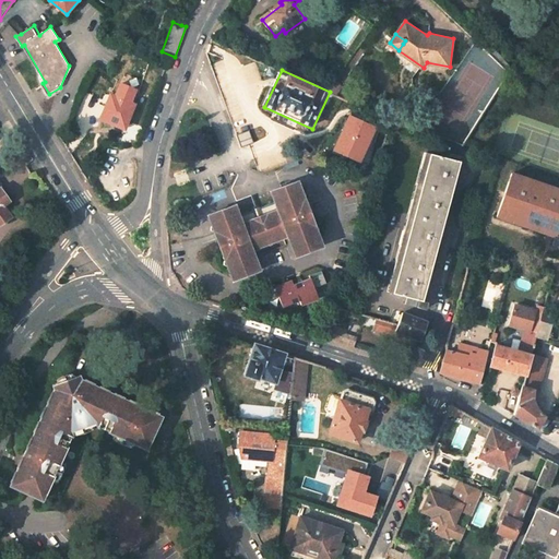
[(125,116),(129,117),(133,107),(110,96),(99,120),(119,129),(125,116)]
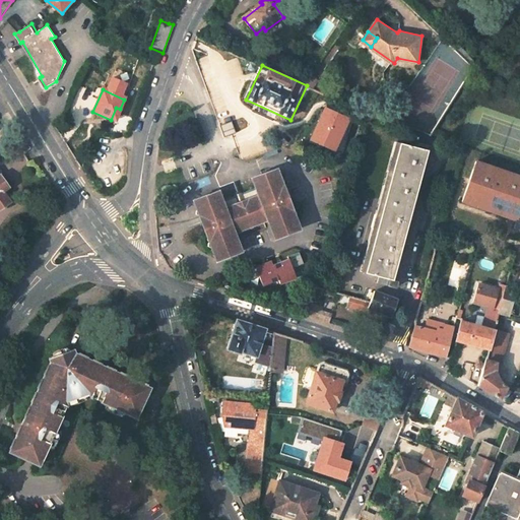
[(318,90),(311,106),(327,113),(334,98),(318,90)]
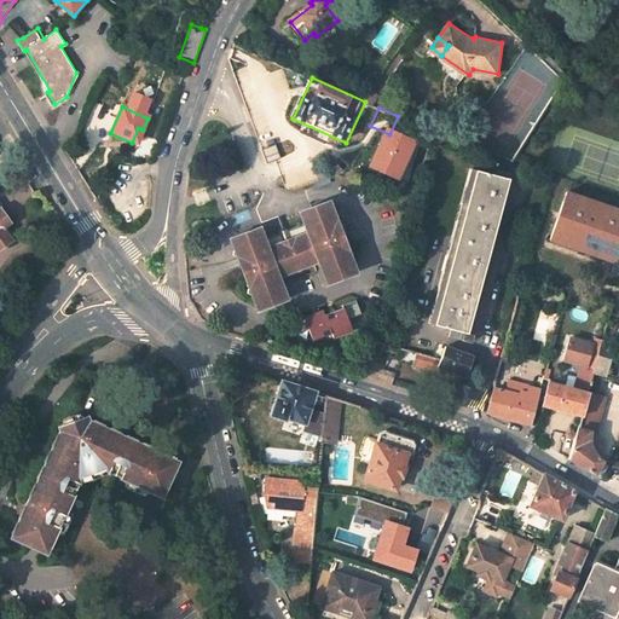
[(467,330),(509,178),(474,168),(433,322),(450,328),(449,334),(470,339),(472,331),(467,330)]
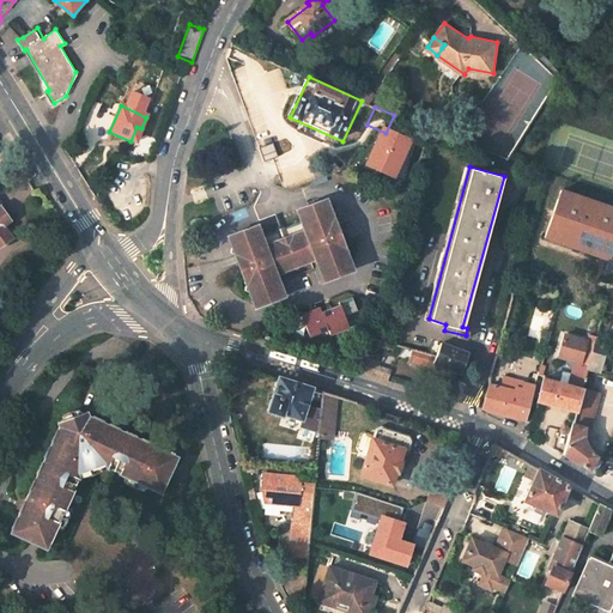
[(612,207),(560,190),(544,237),(606,259),(612,261),(612,207)]
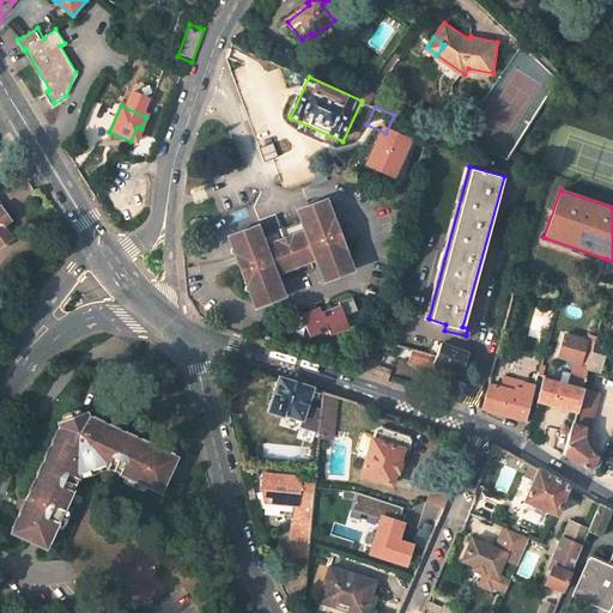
[(319,261),(326,281),(343,274),(341,271),(352,266),(349,258),(345,259),(340,249),(345,248),(340,237),(337,238),(338,236),(338,234),(337,232),(334,230),(338,230),(333,218),(329,220),(321,200),(307,206),(309,208),(302,211),(305,220),(258,240),(254,229),(248,231),(247,229),(232,234),(240,254),(235,256),(238,267),(243,266),(243,268),(243,269),(246,273),(242,275),(246,285),(250,284),(254,292),(249,295),(254,304),(262,302),(263,305),(283,297),(275,278),(273,279),(271,273),(278,269),(279,272),(311,259),(311,258),(317,254),(320,261),(319,261)]
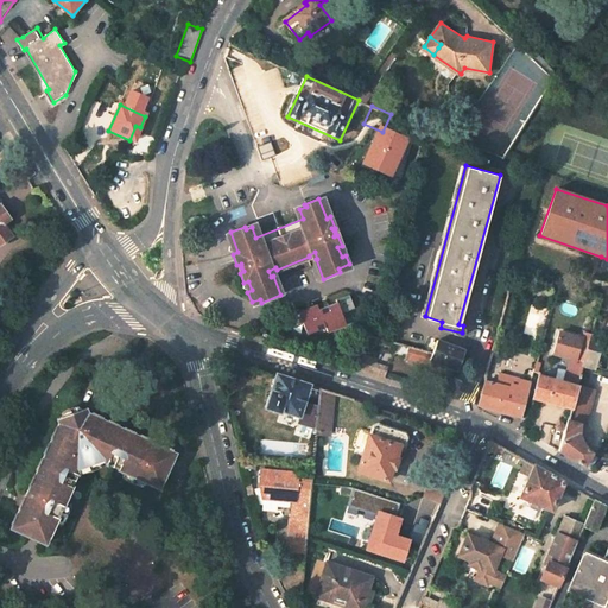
[(8,217),(0,206),(0,244),(11,236),(0,223),(8,217)]
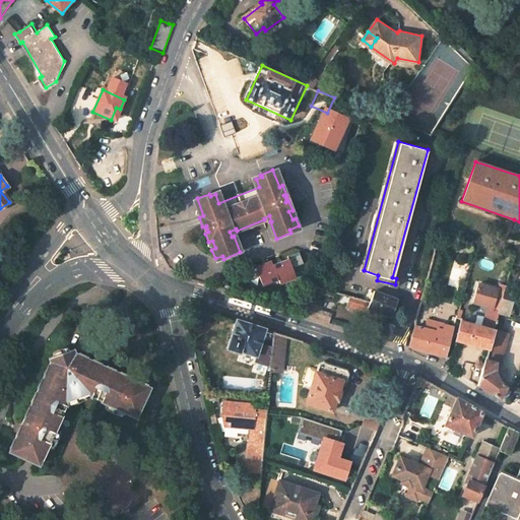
[(519,221),(514,219),(511,228),(519,231),(519,221)]
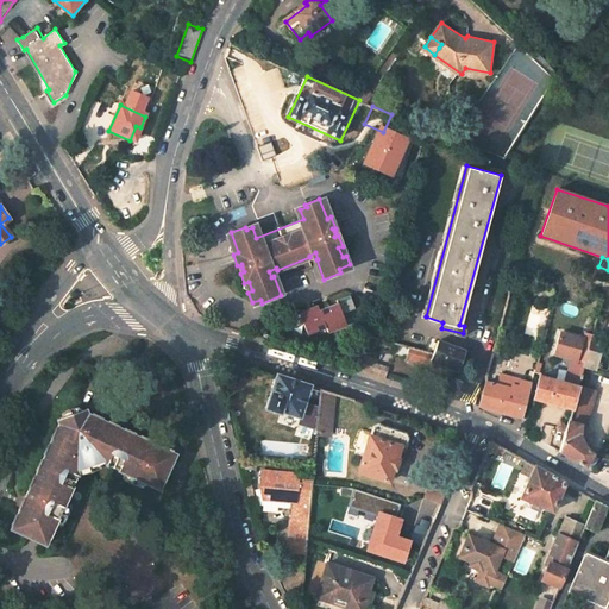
[(334,303),(315,311),(313,306),(294,312),(302,338),(341,326),(334,303)]
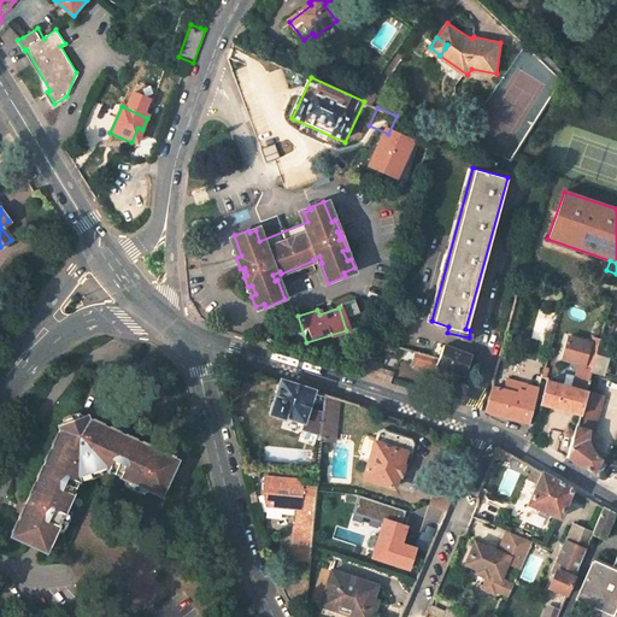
[(573,389),(547,382),(541,404),(579,416),(587,388),(592,370),(600,342),(600,340),(593,339),(591,345),(568,339),(562,359),(580,365),(573,389)]
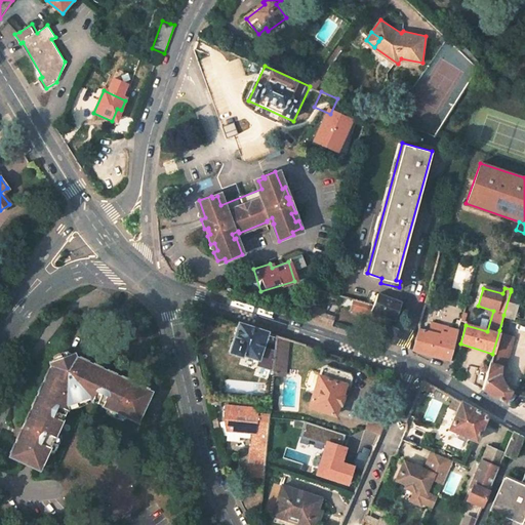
[(513,318),(519,293),(511,291),(503,315),(513,318)]
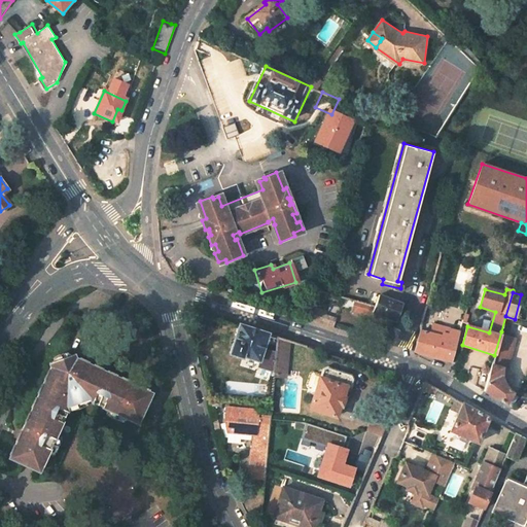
[(355,302),(353,310),(372,316),(372,312),(395,320),(401,304),(379,294),(374,307),(355,302)]
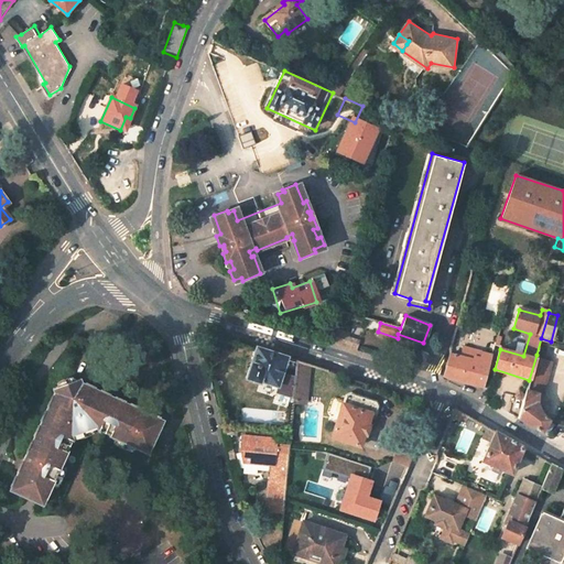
[(346,337),(348,334),(337,331),(333,344),(344,347),(346,337)]
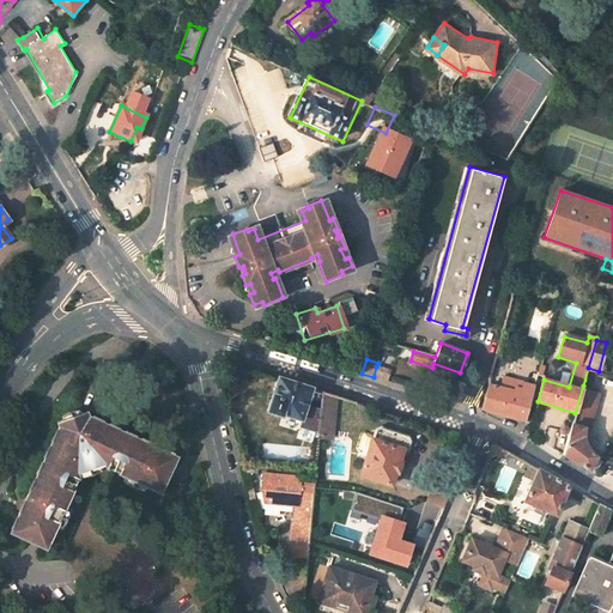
[(386,381),(388,370),(376,366),(374,377),(386,381)]
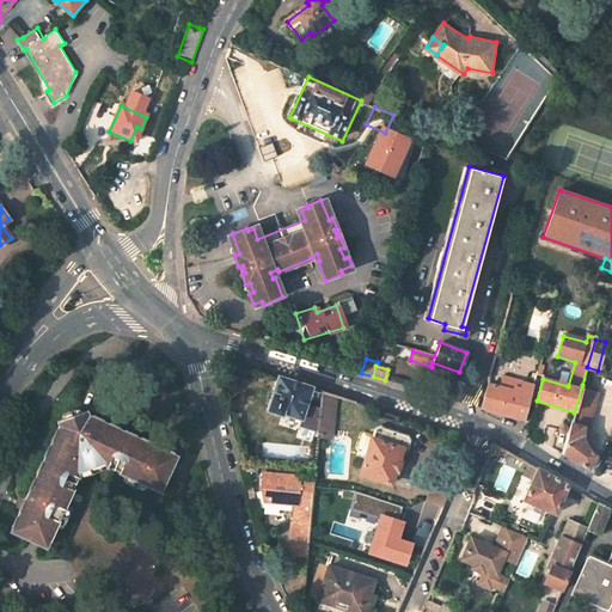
[(282,414),(301,421),(312,389),(279,378),(274,395),(271,393),(265,411),(281,417),(282,414)]
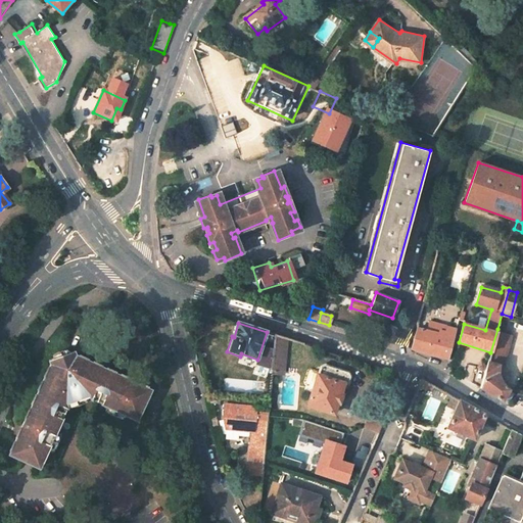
[(417,329),(412,349),(448,360),(456,331),(448,329),(431,324),(429,332),(417,329)]
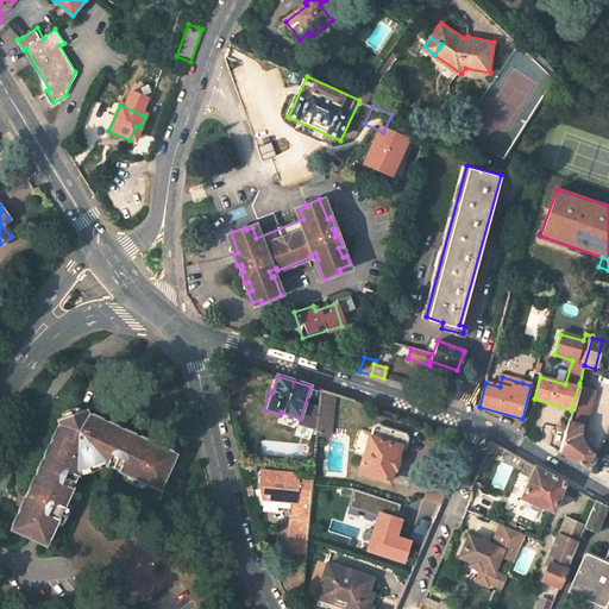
[(463,381),(454,378),(449,393),(457,396),(463,381)]
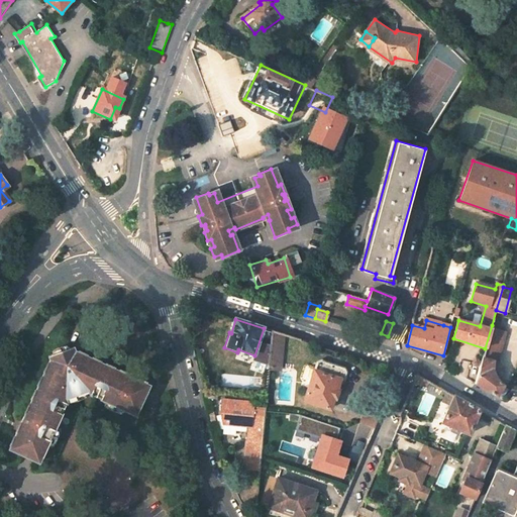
[(490,372),(502,328),(492,325),(485,348),(475,385),(503,402),(509,392),(505,389),(506,387),(500,384),(496,382),(493,378),(492,375),(492,373),(490,372)]
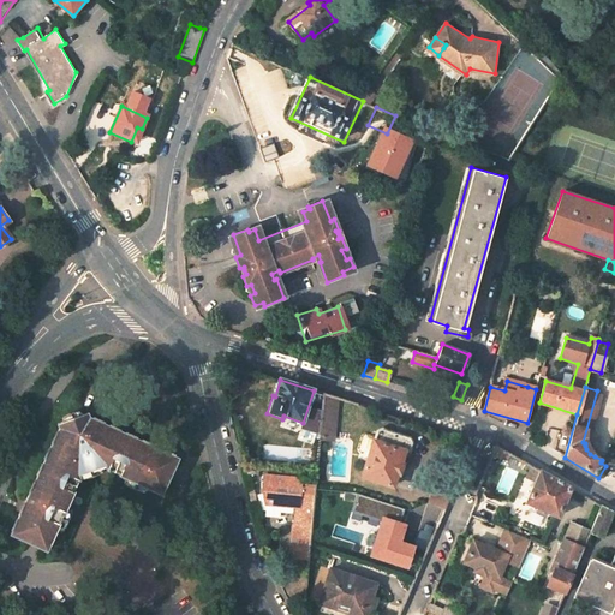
[(321,417),(332,418),(335,398),(324,394),(321,417)]
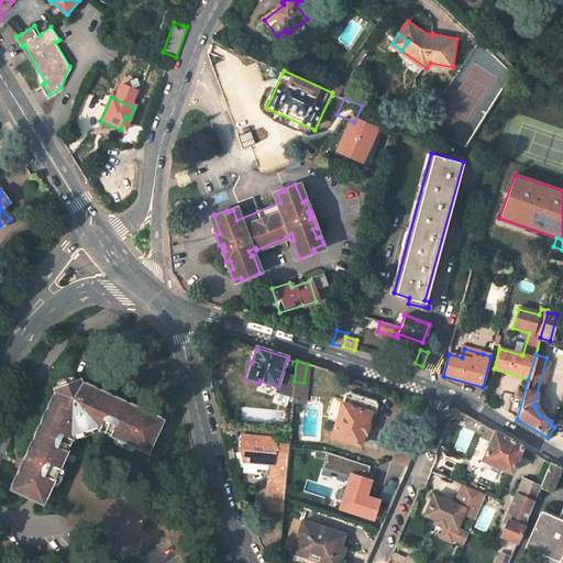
[(53,394),(10,487),(42,503),(70,439),(68,433),(92,423),(96,430),(146,452),(161,419),(78,384),(77,379),(52,389),(53,394)]
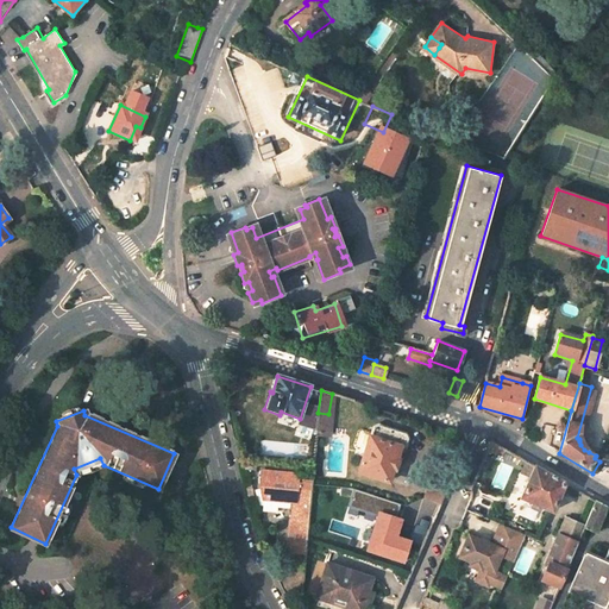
[(374,427),(359,472),(388,482),(393,470),(395,470),(400,459),(396,458),(400,449),(406,449),(409,437),(406,433),(395,429),(400,415),(389,412),(384,426),(378,424),(374,427)]
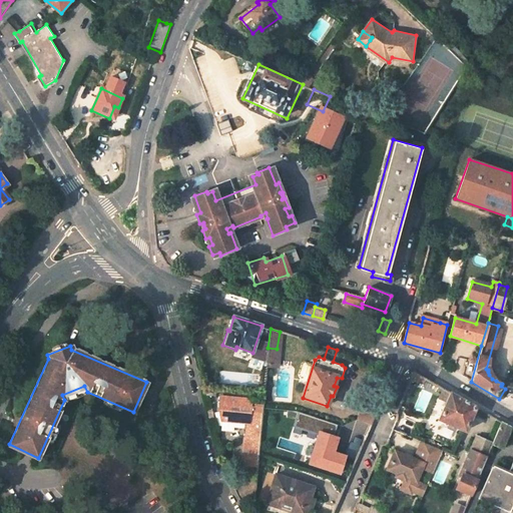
[(267,363),(275,365),(277,349),(268,348),(267,363)]
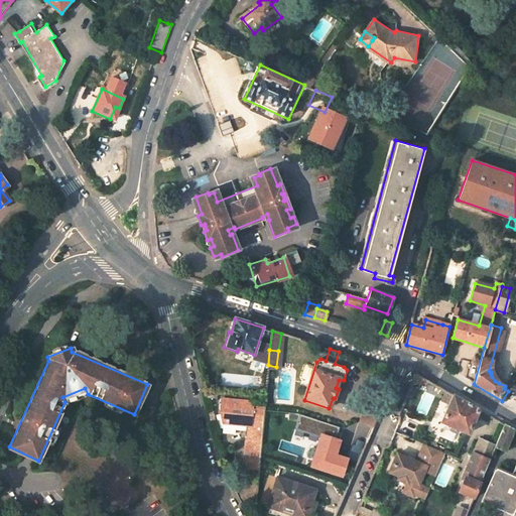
[(438,423),(466,434),(477,409),(450,394),(438,423)]
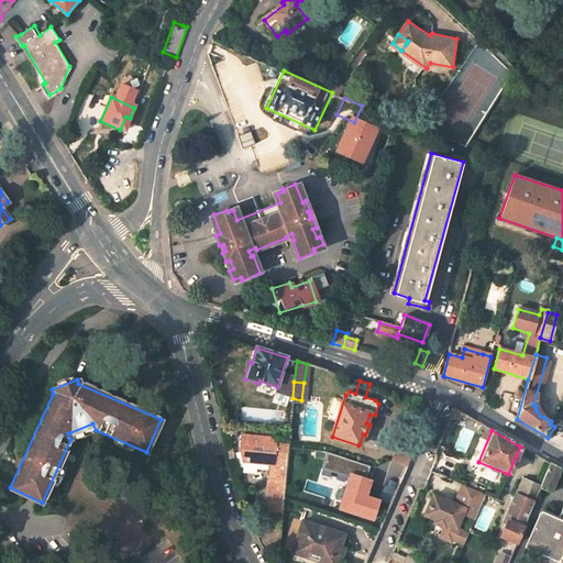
[(239,448),(242,459),(268,462),(267,478),(266,477),(263,507),(280,509),(288,442),(274,441),(275,437),(240,432),(239,448)]
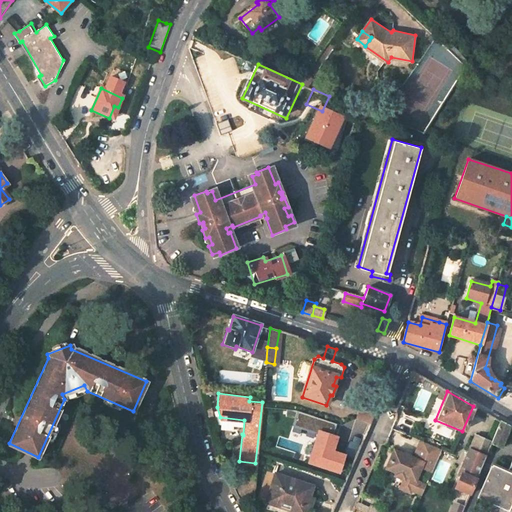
[(303,466),(337,475),(342,454),(331,451),(337,423),(295,413),(291,427),(311,431),(303,466)]
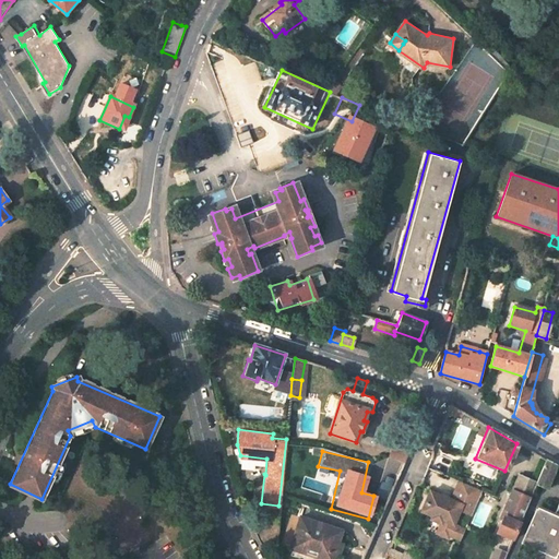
[(546,461),(535,485),(537,485),(547,489),(557,466),(546,461)]
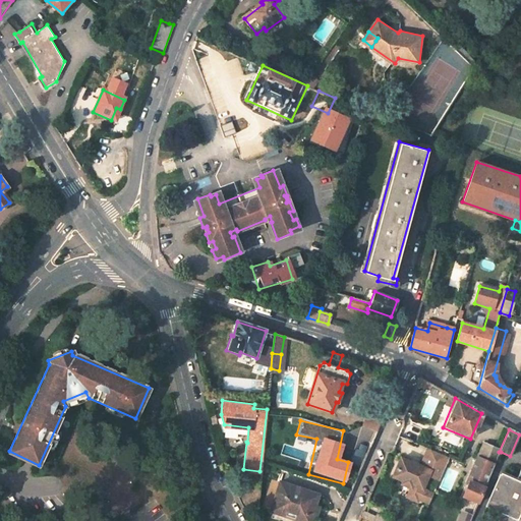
[(478,504),(501,452),(499,452),(482,445),(467,481),(470,482),(463,498),(478,504)]
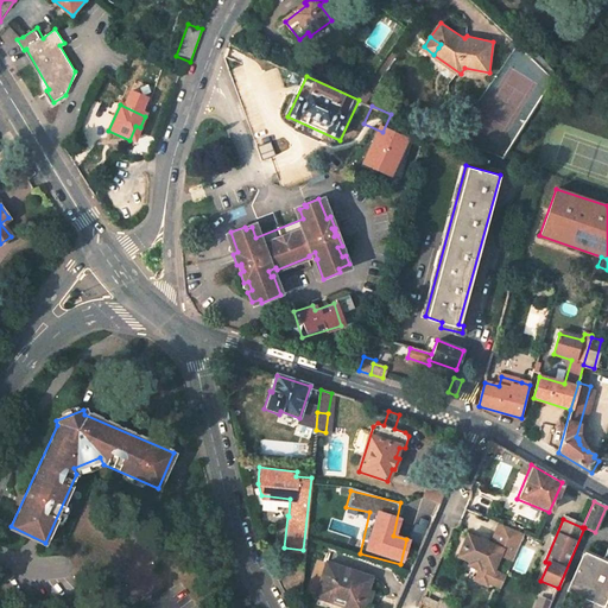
[(524,536),(499,525),(489,546),(467,536),(457,558),(469,563),(467,567),(479,571),(489,577),(487,584),(500,590),(505,578),(493,572),(500,557),(512,563),(524,536)]
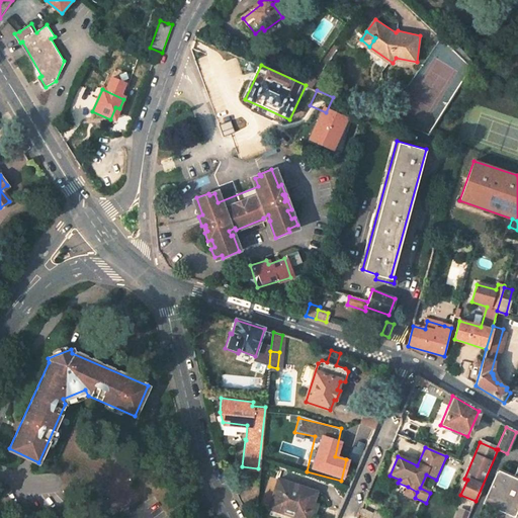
[(517,517),(517,470),(514,481),(498,472),(485,505),(507,515),(505,517),(517,517)]
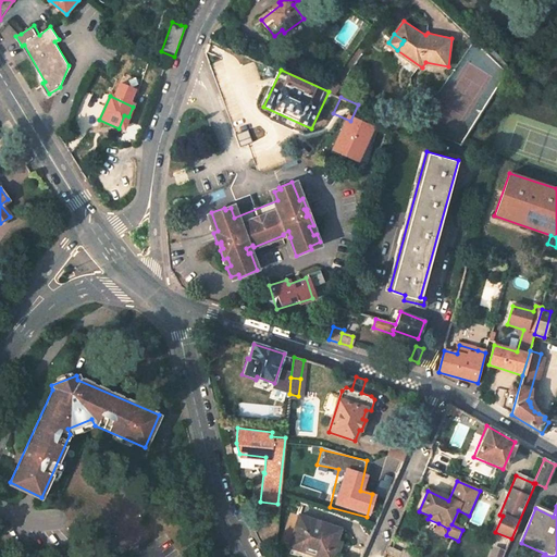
[(298,516),(288,547),(316,556),(330,556),(332,552),(336,554),(338,547),(334,546),(335,541),(339,529),(298,516)]
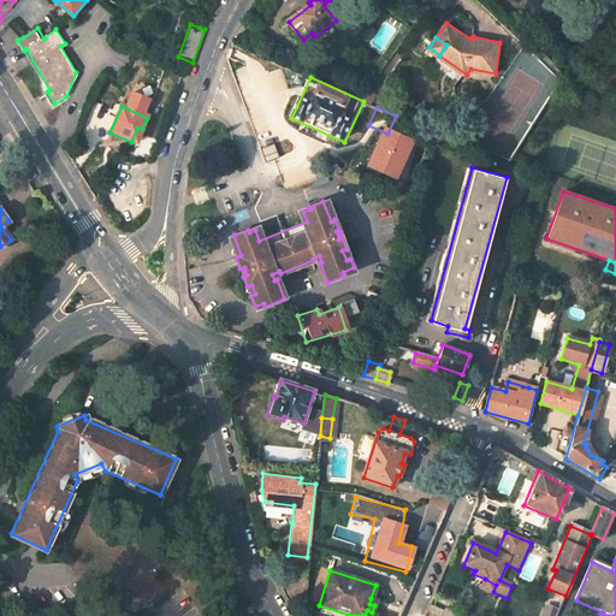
[(496,585),(485,579),(480,590),(491,596),(493,592),(496,585)]
